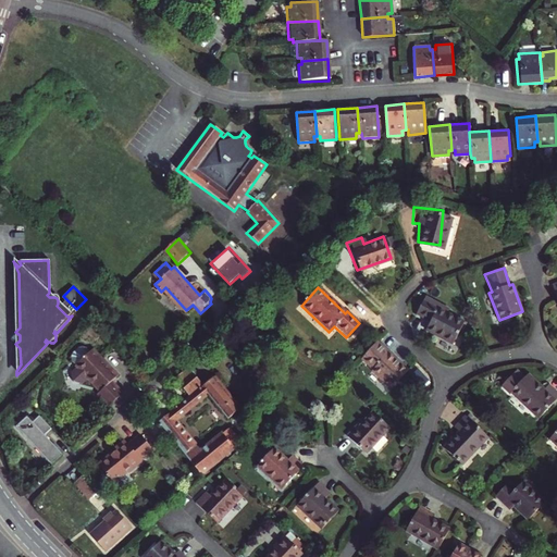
[(425,296),(415,312),(430,321),(425,329),(450,344),(462,323),(445,313),(448,309),(425,296)]
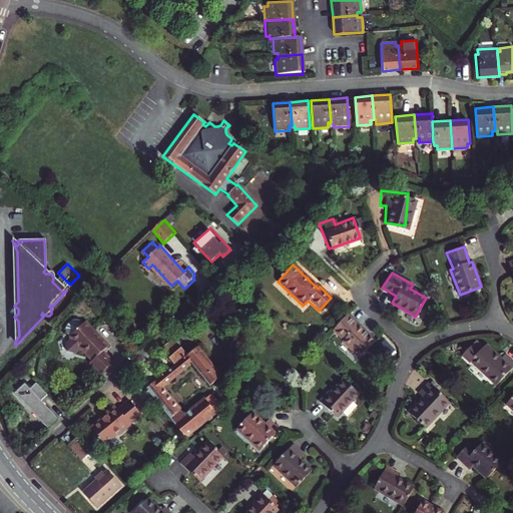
[(234,298),(229,302),(236,310),(241,306),(234,298)]
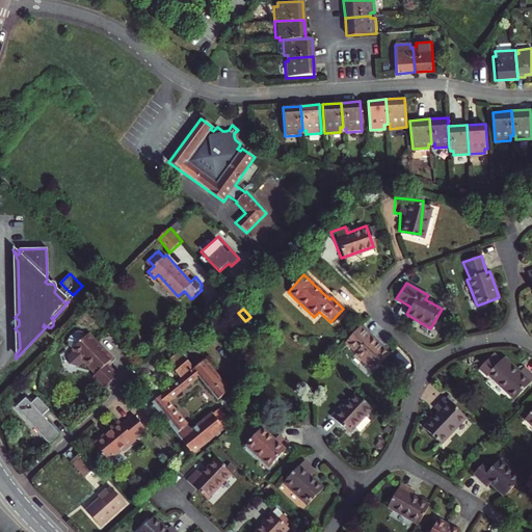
[(224,323),(218,328),(225,337),(231,331),(224,323)]
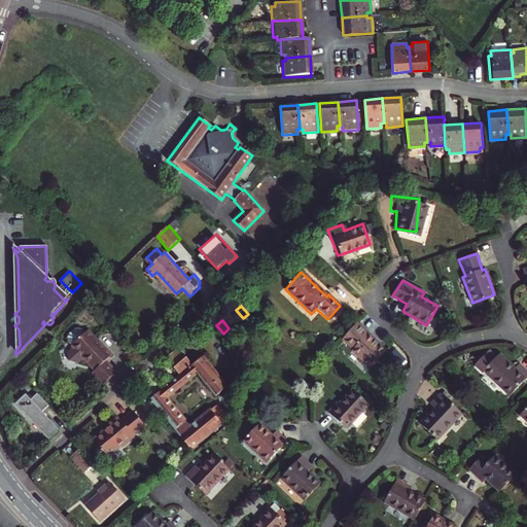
[(355,323),(340,340),(350,349),(348,351),(366,367),(383,350),(355,323)]
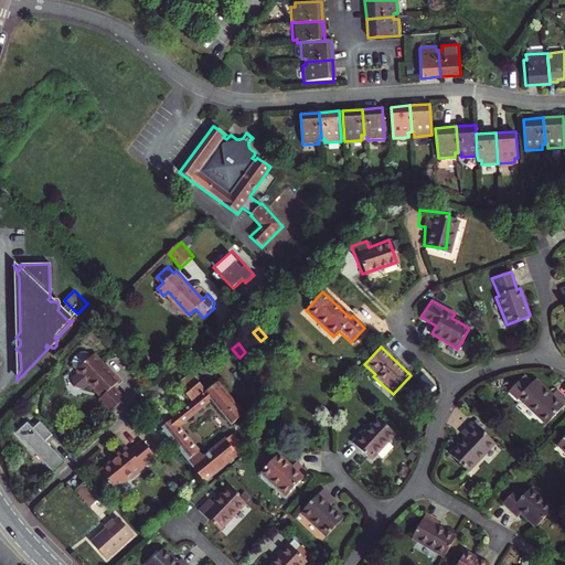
[(120,381),(96,353),(91,358),(87,354),(82,354),(76,359),(75,365),(81,372),(75,377),(76,386),(85,388),(91,383),(103,396),(99,400),(112,412),(125,400),(113,387),(120,381)]
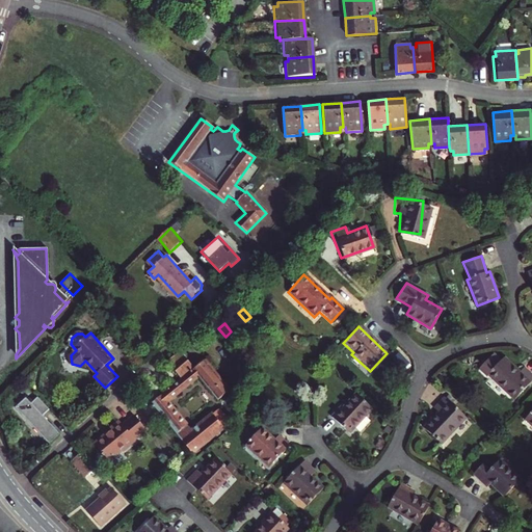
[(179,380),(185,388),(198,377),(216,401),(228,392),(204,361),(192,370),(179,351),(167,362),(182,378),(179,380)]
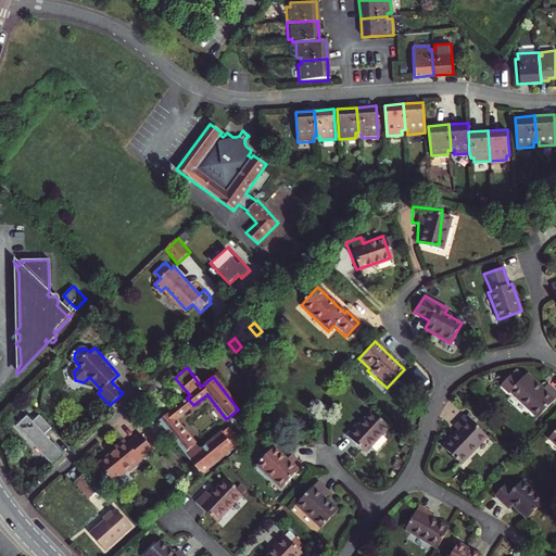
[(528,375),(510,392),(539,419),(555,400),(555,391),(548,384),(544,390),(528,375)]
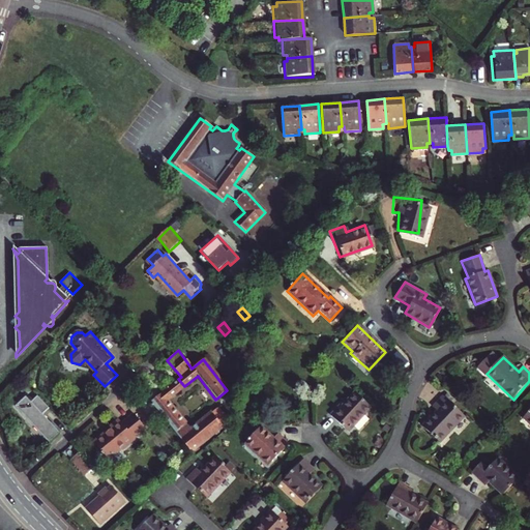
[(174,383),(179,390),(184,386),(178,379),(174,383)]
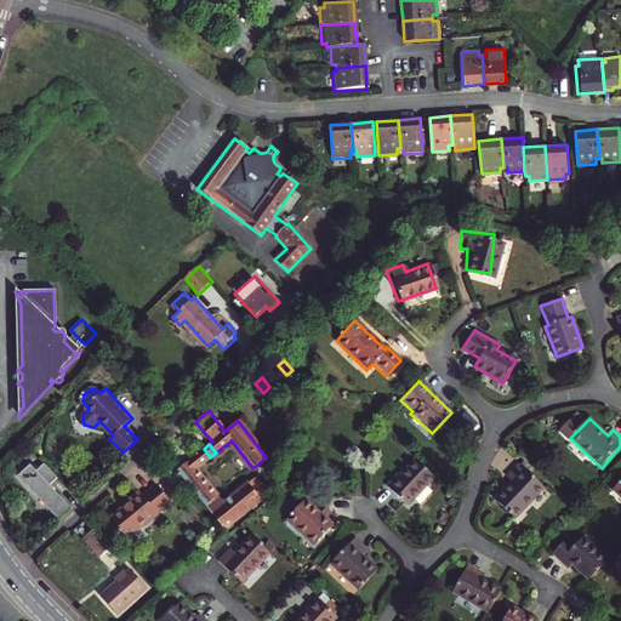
[(193,495),(222,530),(267,495),(254,479),(222,503),(194,469),(210,457),(204,449),(176,471),(193,495)]
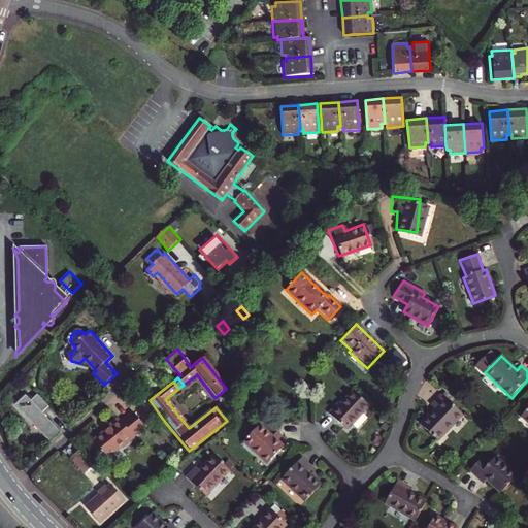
[(17,402),(50,439),(60,430),(43,411),(50,405),(39,393),(32,399),(27,393),(17,402)]
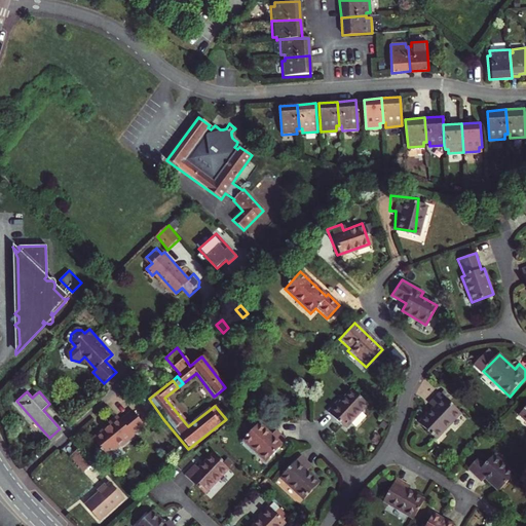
[(366,406),(351,391),(338,406),(336,404),(326,414),(342,430),(366,406)]
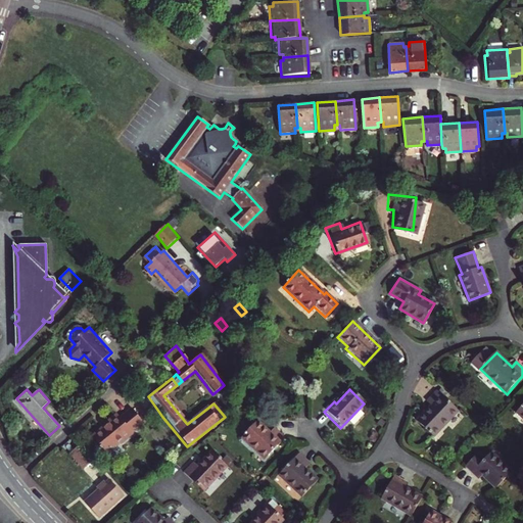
[(433,407),(419,421),(435,437),(460,411),(438,391),(428,401),(433,407)]
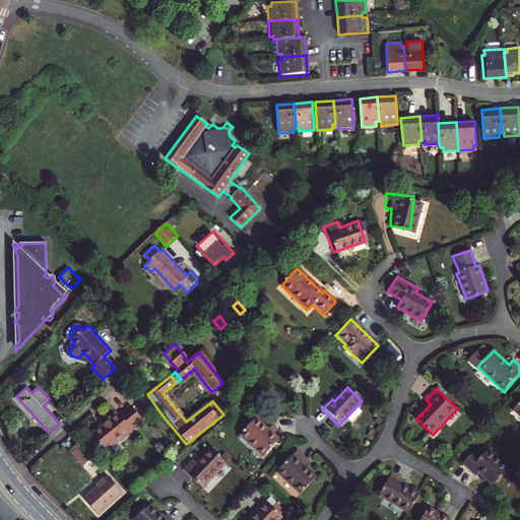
[(141,418),(130,405),(119,413),(116,409),(107,416),(109,418),(103,423),(103,421),(90,432),(106,449),(118,439),(119,440),(131,430),(138,424),(137,423),(141,418)]
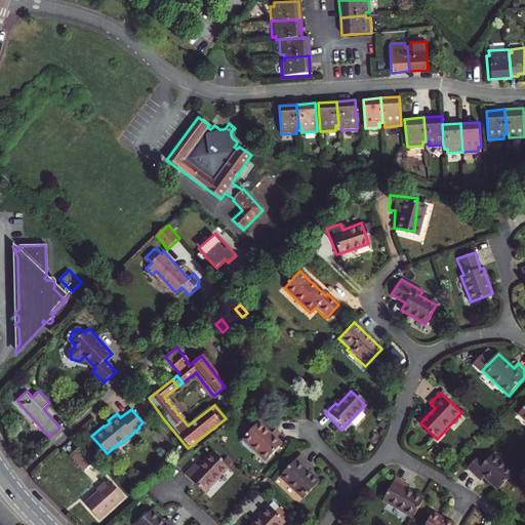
[(263,425),(247,441),(270,462),(290,441),(280,431),(275,436),(263,425)]
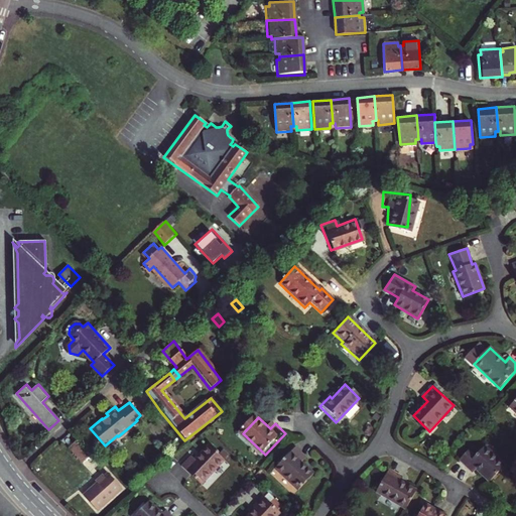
[(77,446),(72,452),(82,463),(91,456),(77,439),(73,442),(77,446)]
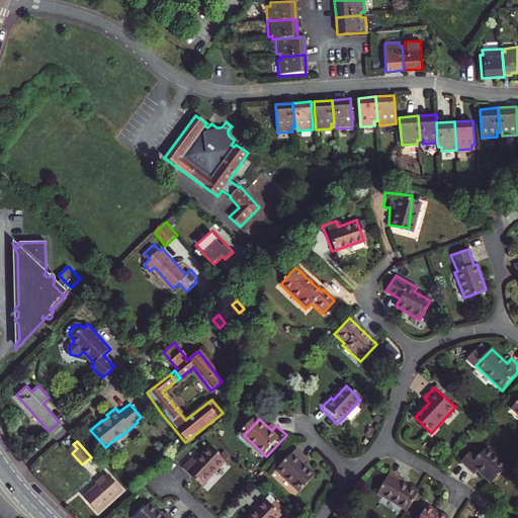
[(77,448),(73,444),(68,449),(72,453),(77,448)]
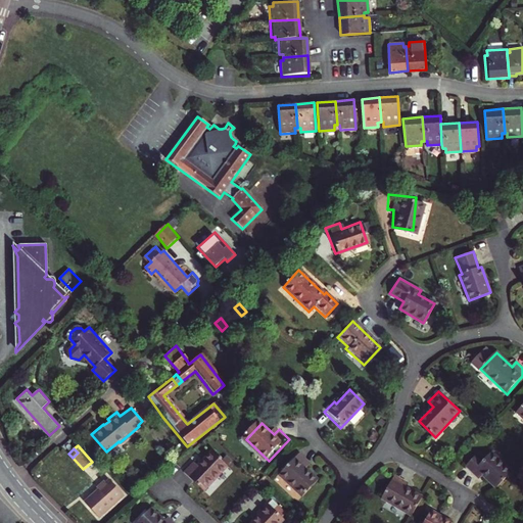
[(198,463),(187,473),(207,491),(232,466),(216,452),(201,466),(198,463)]
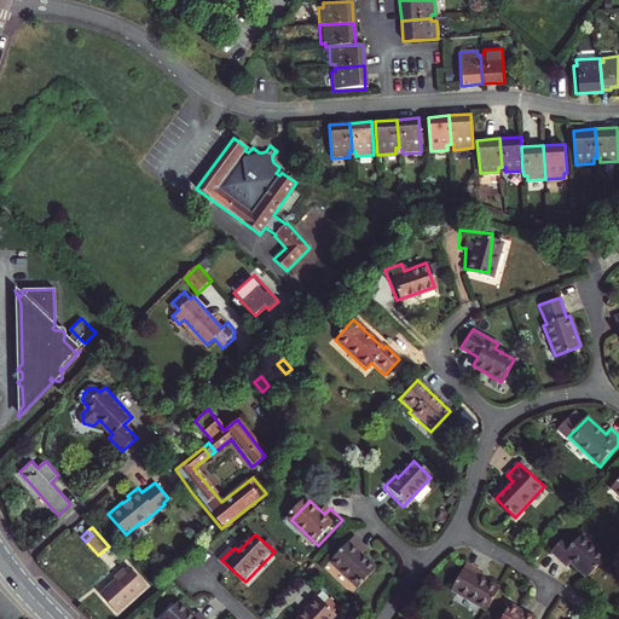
[(566,539),(553,554),(568,567),(573,563),(589,579),(607,559),(583,536),(573,547),(566,539)]
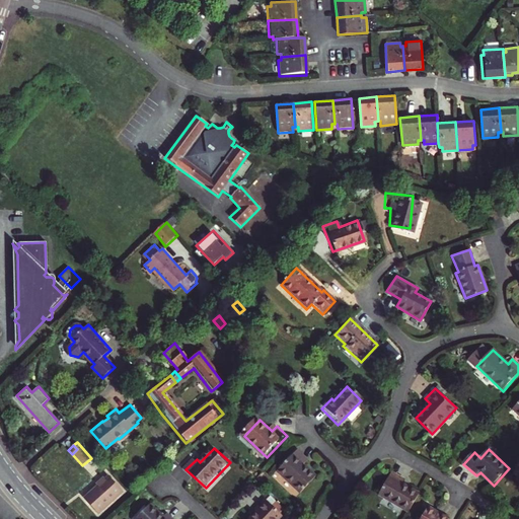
[(304,493),(320,475),(307,464),(311,459),(302,451),(282,471),(304,493)]
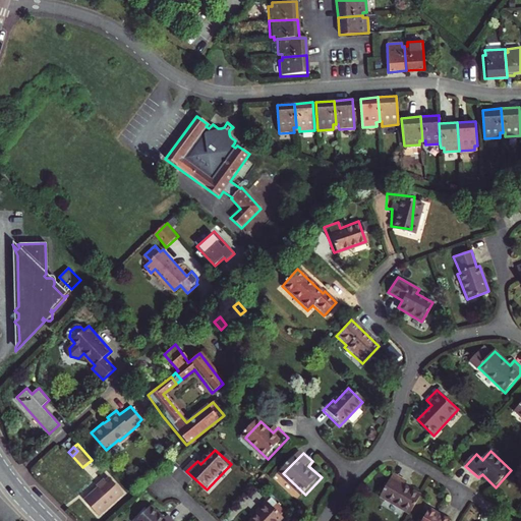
[(382,496),(410,513),(420,496),(403,485),(406,480),(395,473),(382,496)]
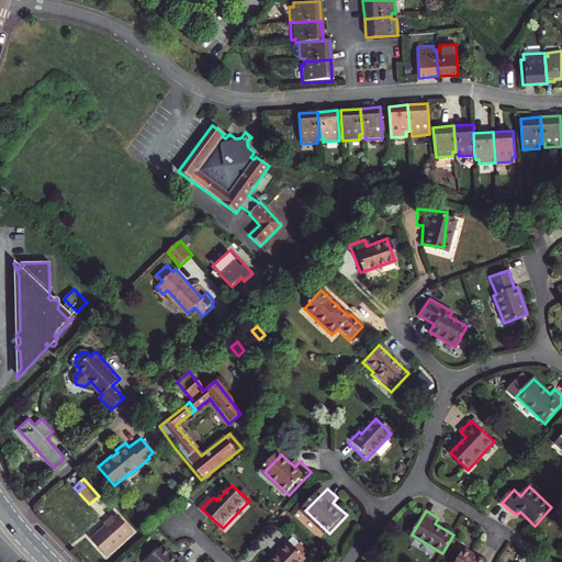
[(117,516),(90,540),(105,555),(131,532),(117,516)]
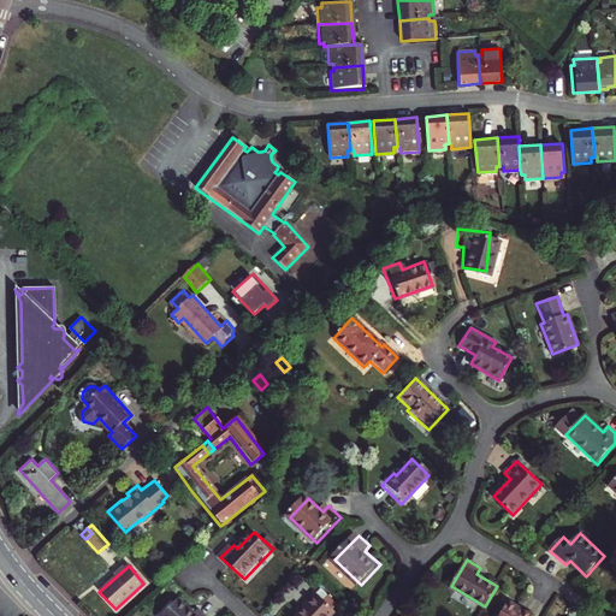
[(306,606),(309,609),(301,615),(337,615),(339,615),(318,594),(306,606)]
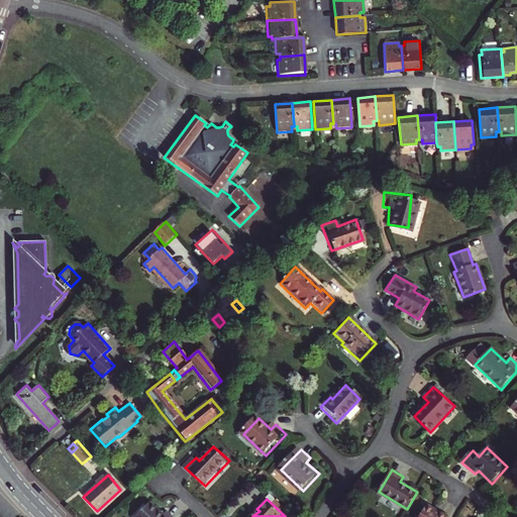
[(175,516),(171,512),(167,516),(153,502),(138,516),(175,516)]
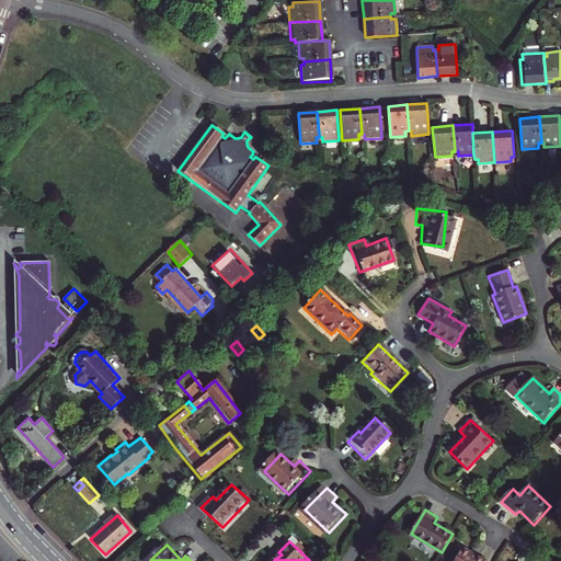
[(487,560),(488,560),(465,548),(457,560),(487,560)]
